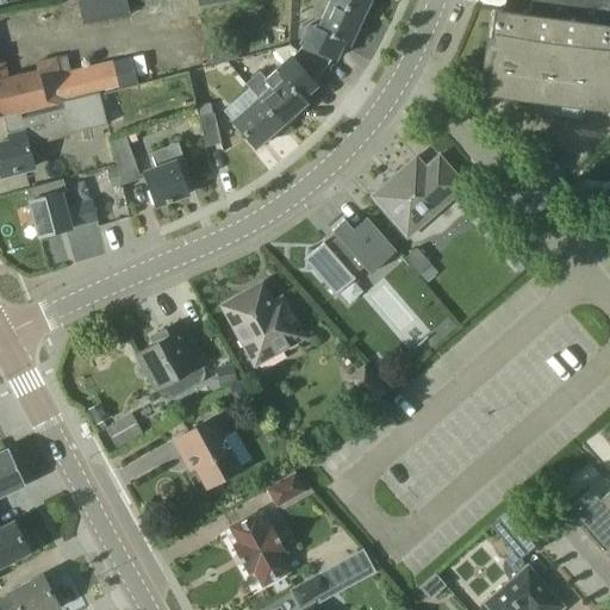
[(78,0),(82,24),(129,17),(126,0),(78,0)]
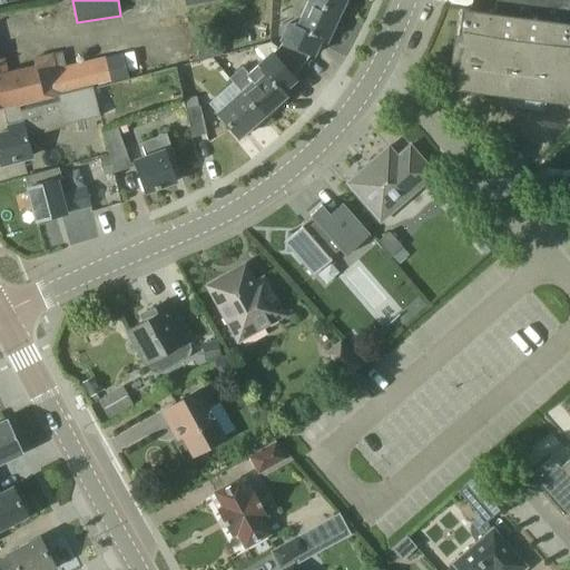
[(278,41),(282,43),(310,55),(313,56),(321,40),(326,42),(340,15),(308,0),(307,0),(298,19),(296,25),(287,21),(278,41)]
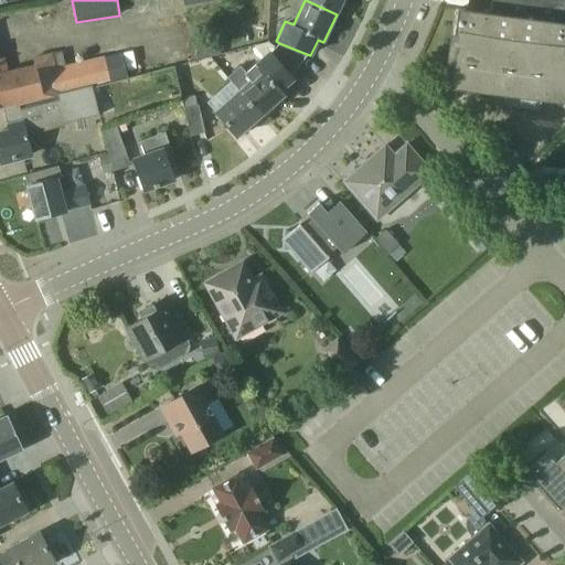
[(306,0),(337,14),(342,0),(306,0)]
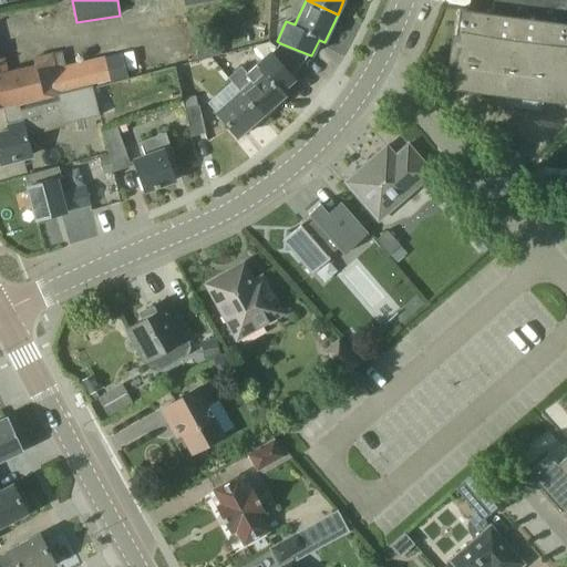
[(566,0),(498,0),(496,13),(492,12),(492,13),(457,9),(447,88),(542,100),(540,107),(548,107),(549,101),(566,103),(566,98),(566,2),(565,0),(566,0)]
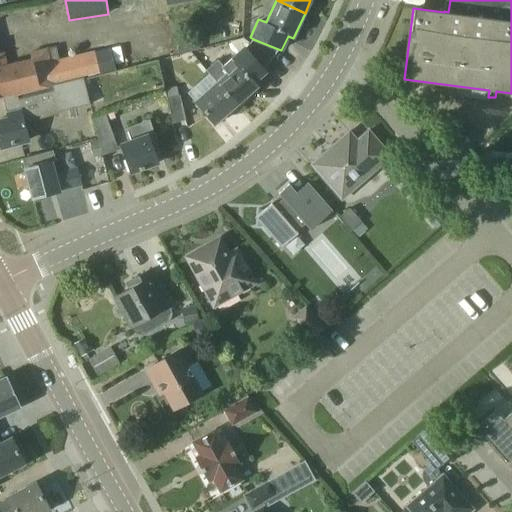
[(179,53),(200,48),(196,33),(176,38),(179,53)]
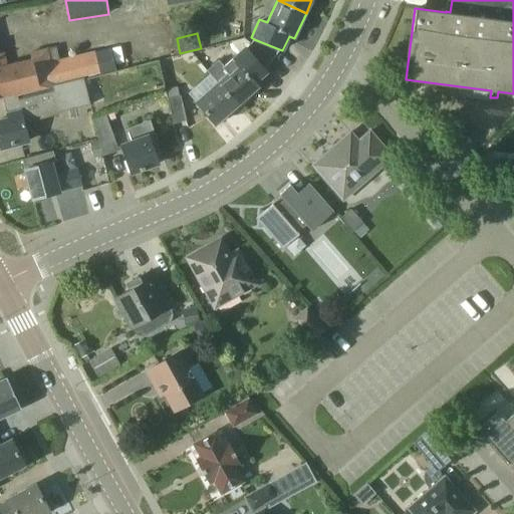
[(224,67),(228,72),(216,82),(237,106),(258,87),(256,84),(267,73),(264,69),(271,59),(250,44),(243,39),(231,41),(232,43),(229,45),(237,54),(228,61),(223,66),(224,67)]
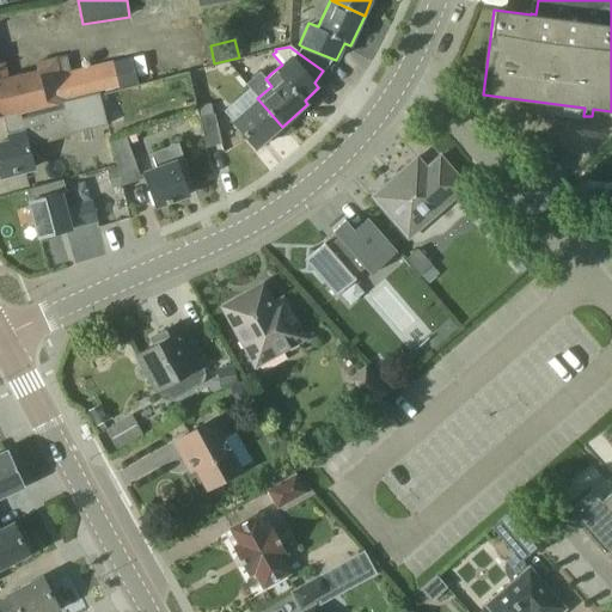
[(323,71),(332,59),(303,47),(298,53),(323,71)]
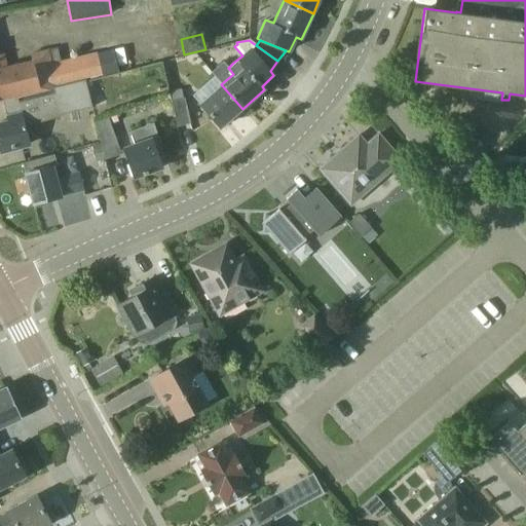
[(85,80),(85,81),(119,73),(113,48),(61,62),(58,48),(49,50),(48,49),(31,53),(33,60),(7,66),(4,53),(0,53),(0,100),(2,100),(77,80),(77,82),(85,80)]
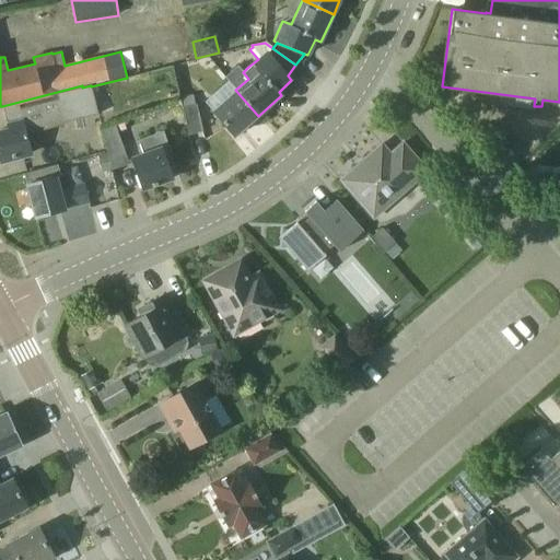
[(0,160),(0,162),(32,153),(27,133),(65,125),(63,123),(98,114),(91,86),(91,85),(82,88),(82,85),(2,106),(9,130),(0,132),(0,160)]
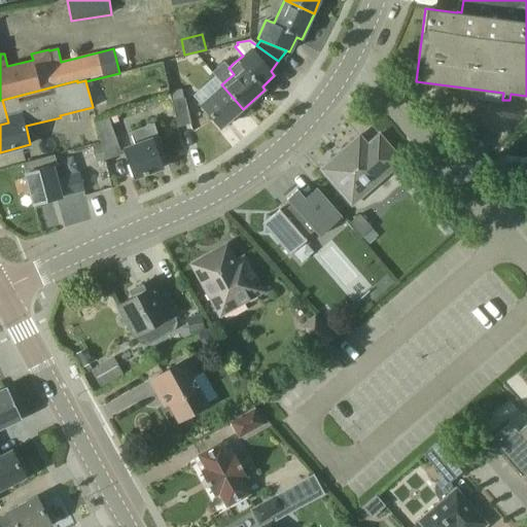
[(243,109),(221,84),(199,104),(221,129),(243,109)]
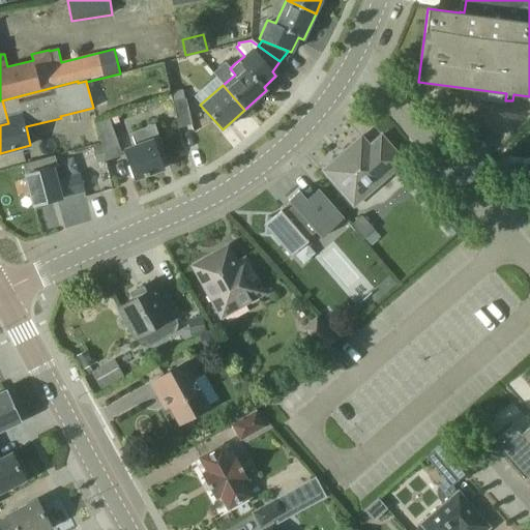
[(171,93),(173,102),(185,99),(182,90),(171,93)]
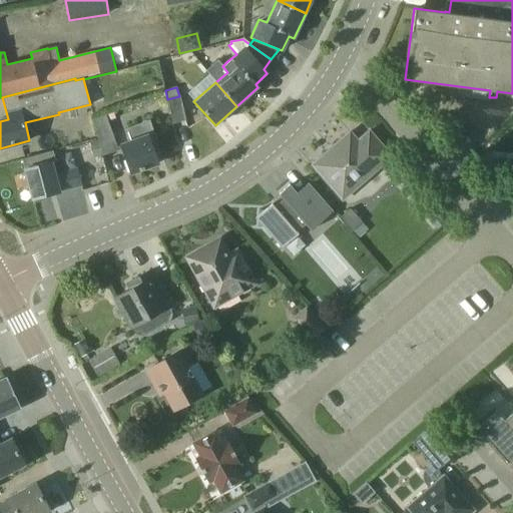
[(173,123),(185,120),(178,96),(167,99),(173,123)]
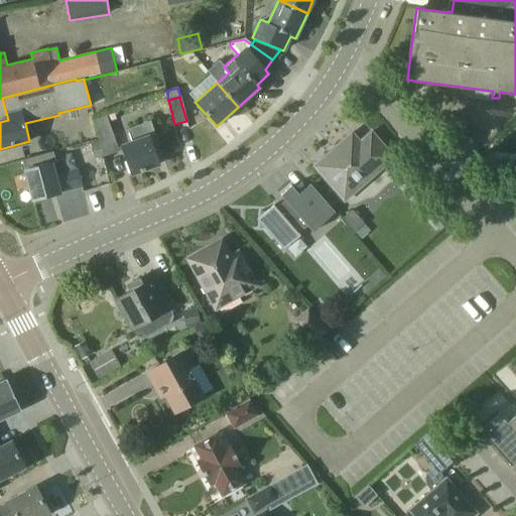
[(106,114),(109,121),(117,119),(114,111),(106,114)]
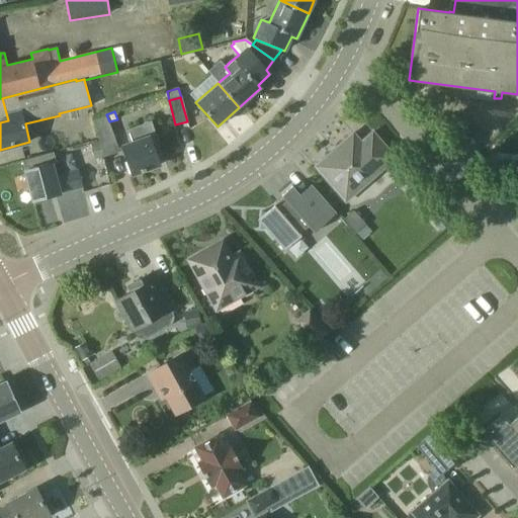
[(109,121),(106,114),(94,118),(103,157),(104,157),(104,155),(122,148),(121,145),(118,146),(109,121)]
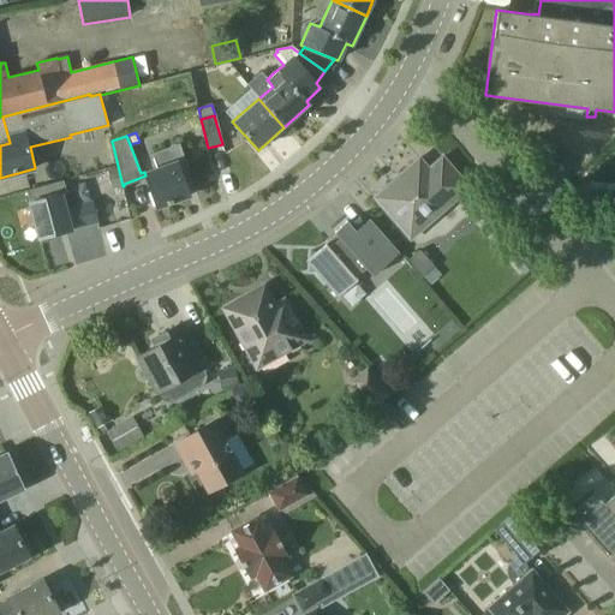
[(156,167),(144,172),(145,175),(156,206),(155,207),(156,208),(168,203),(168,204),(189,197),(187,196),(189,196),(181,175),(190,173),(181,150),(179,143),(151,154),(156,167)]
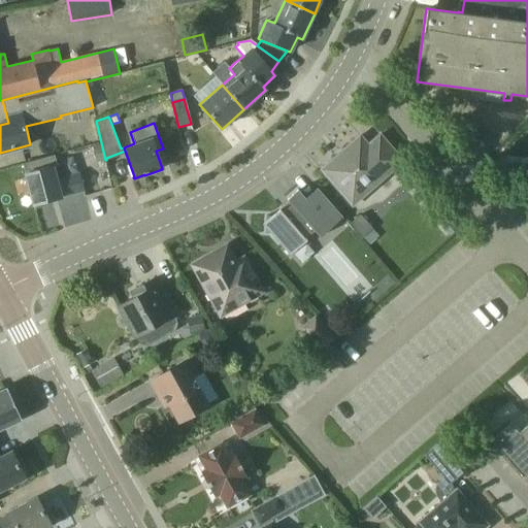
[(321,170),(352,206),(403,161),(380,135),(368,145),(360,136),(321,170)]
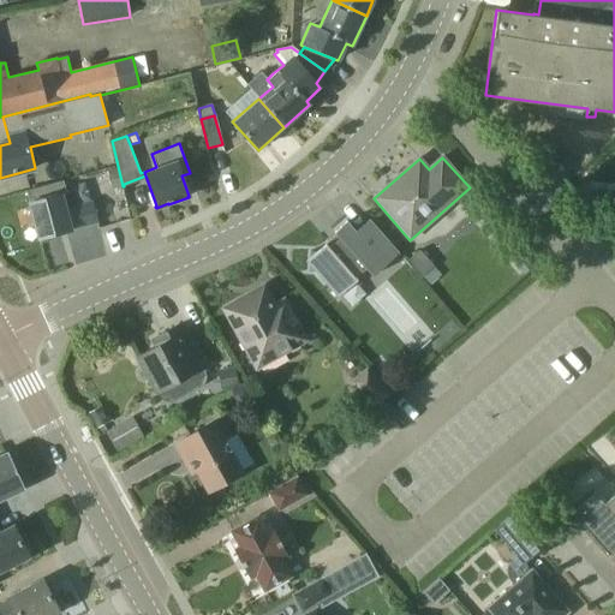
[(112,190),(123,186),(118,168),(108,171),(112,190)]
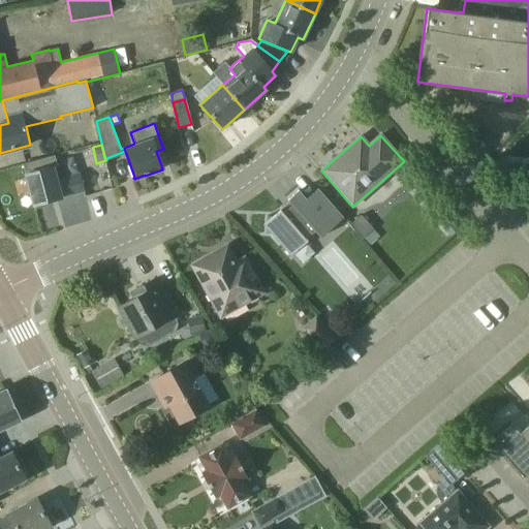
[(33,206),(61,198),(61,197),(85,191),(81,175),(57,180),(54,168),(57,168),(55,156),(23,164),(33,206)]
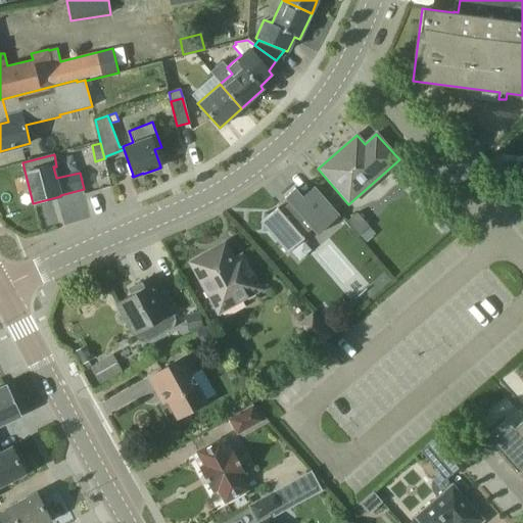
[(339,216),(328,202),(315,187),(302,197),(295,188),(284,197),(288,202),(279,210),(276,214),(272,215),(268,215),(264,214),(263,231),(268,231),(287,252),(303,238),(301,235),(311,227),(318,235),(339,216)]
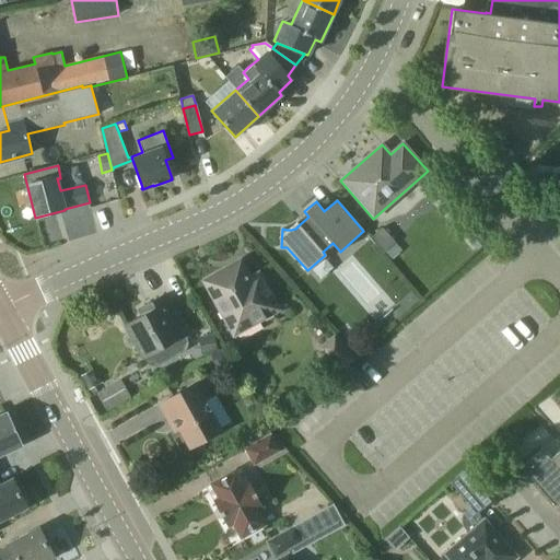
[(383,253),(395,243),(382,228),(370,238),(383,253)]
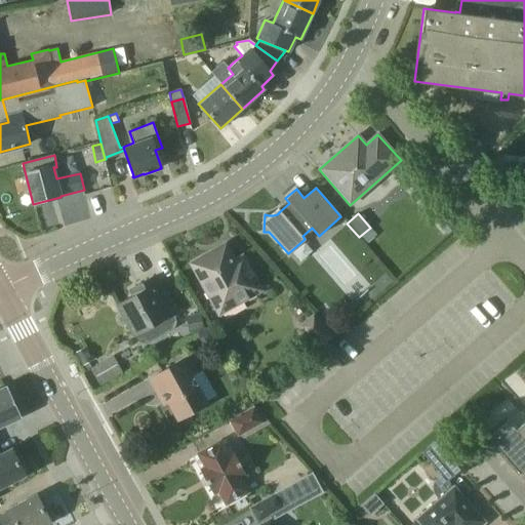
[(263,292),(252,274),(242,256),(234,260),(226,245),(191,264),(220,316),(263,292)]
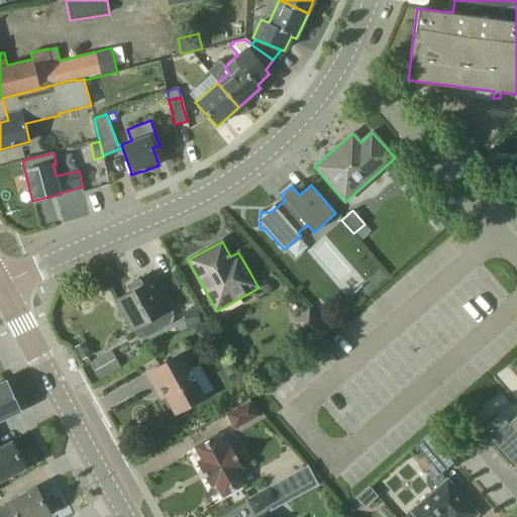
[(123,320),(125,319),(132,330),(132,331),(136,336),(140,338),(145,338),(148,336),(170,325),(173,321),(174,317),(173,313),(171,310),(173,309),(152,272),(128,286),(131,291),(115,300),(118,306),(116,308),(115,310),(114,312),(114,314),(116,317),(116,318),(117,319),(119,320),(121,320),(122,320),(123,320)]
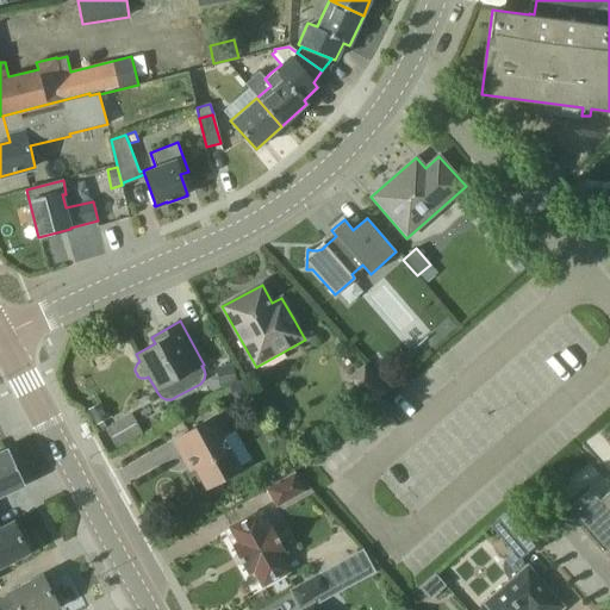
[(237,383),(234,363),(216,367),(221,386),(237,383)]
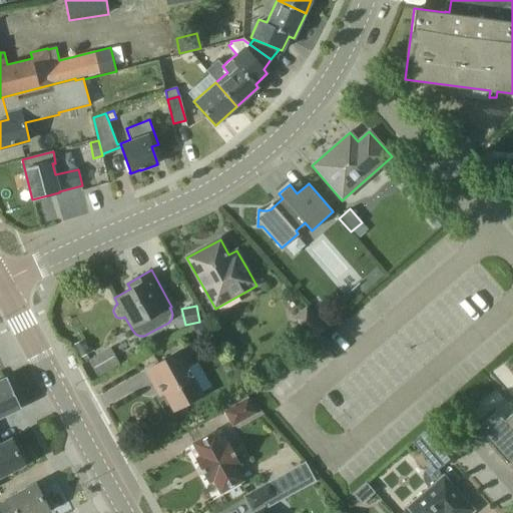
[(327,329),(326,329),(308,306),(293,319),(312,342),(327,329)]
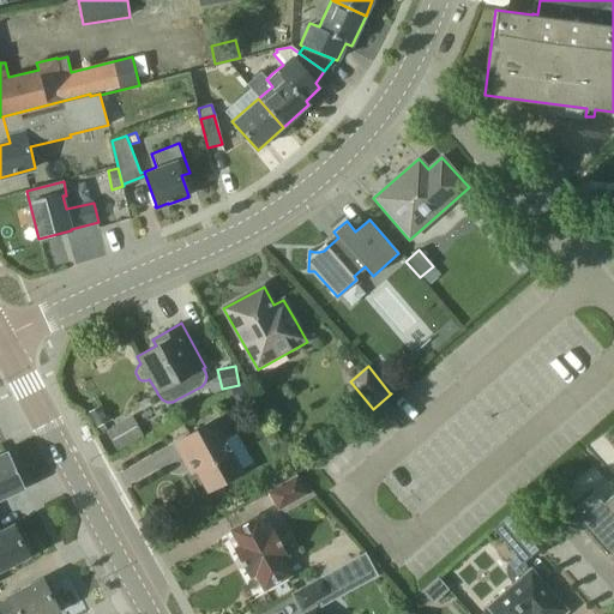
[(236,402),(242,404),(251,399),(244,387),(232,395),(236,402)]
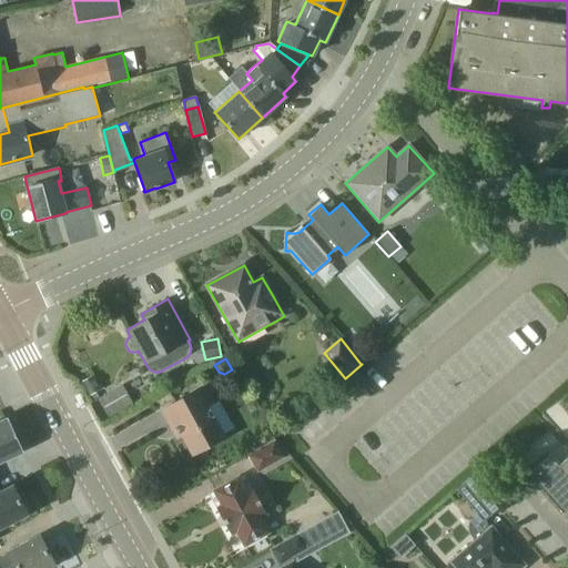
[(89,396),(90,396),(92,395),(99,391),(102,389),(94,375),(81,382),(89,396)]
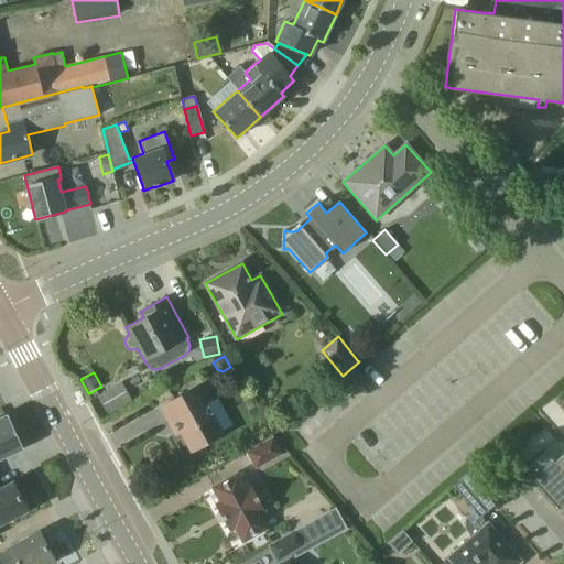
[(121,382),(97,396),(107,414),(131,400),(121,382)]
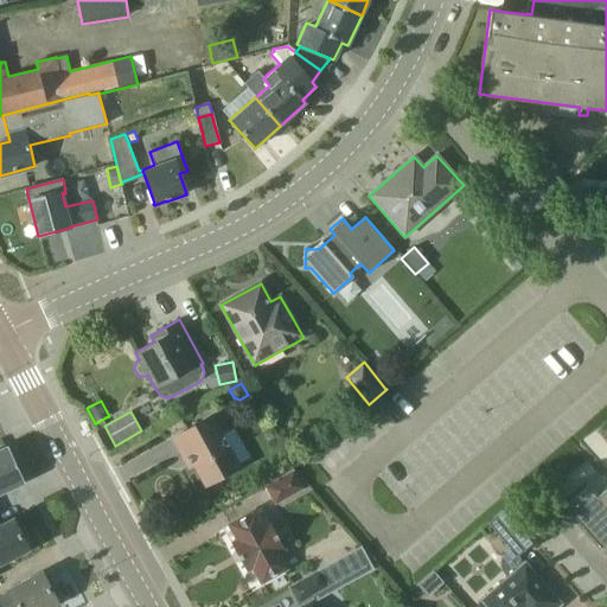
[(206,486),(242,466),(213,415),(172,438),(190,468),(195,466),(206,486)]
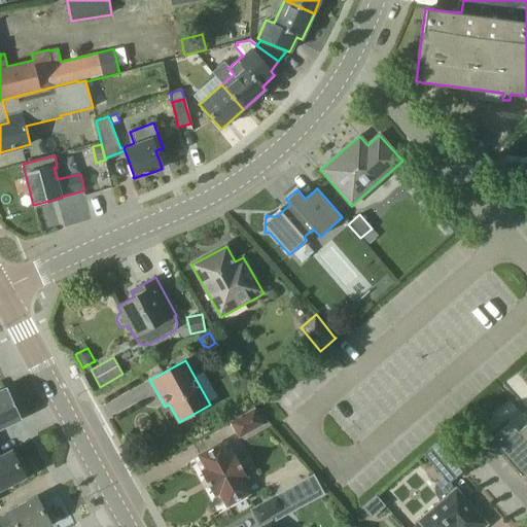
[(0,425),(1,428),(22,419),(6,388),(0,390),(0,425)]
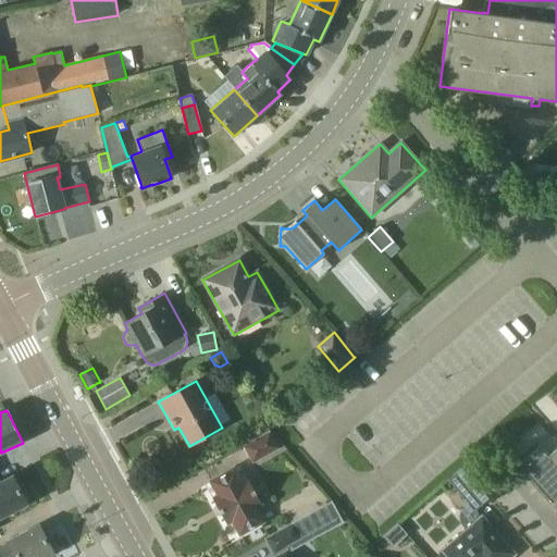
[(254,463),(280,448),(270,431),(243,446),(254,463)]
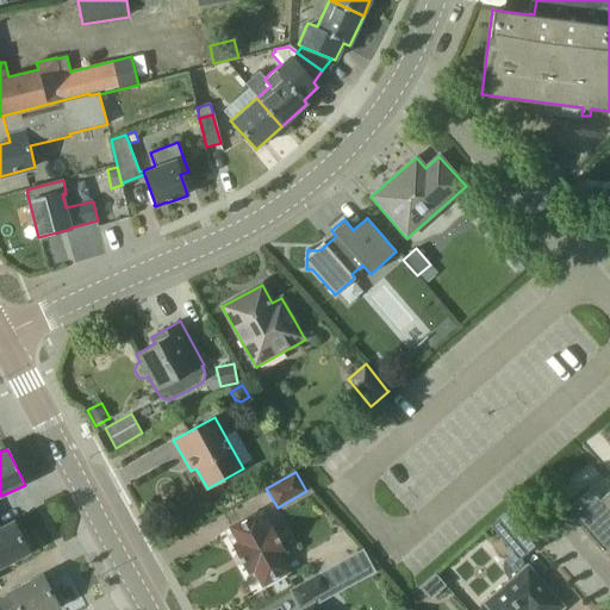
[(609,491),(599,500),(590,490),(567,509),(605,552),(609,547),(609,491)]
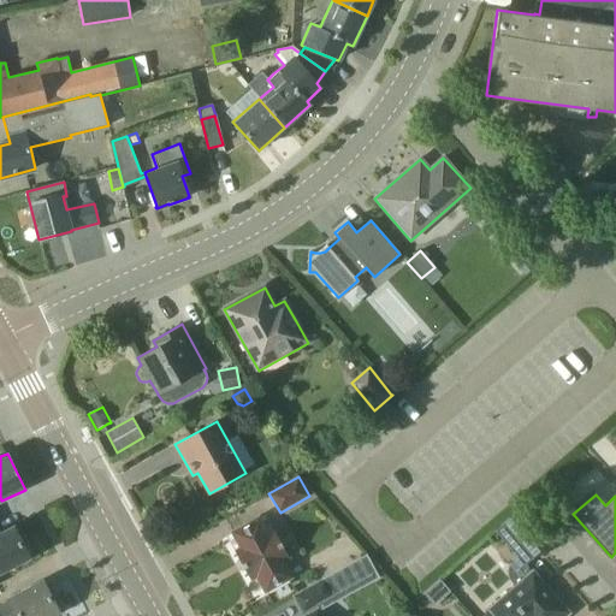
[(265,591),(294,575),(285,561),(290,558),(273,528),(268,531),(261,517),(234,533),(242,549),(235,552),(250,579),(256,575),(265,591)]
